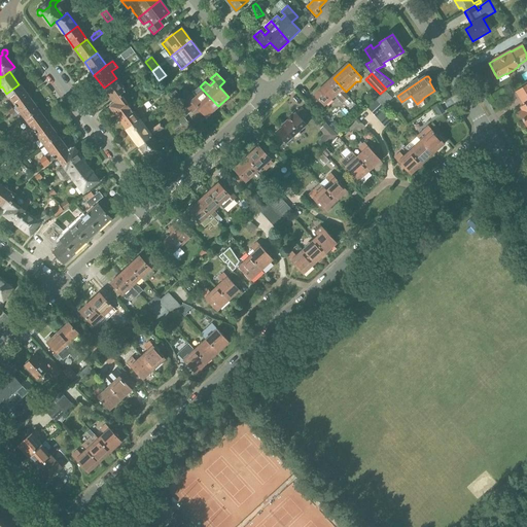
[(116,78),(104,88),(113,101),(126,91),(116,78)]
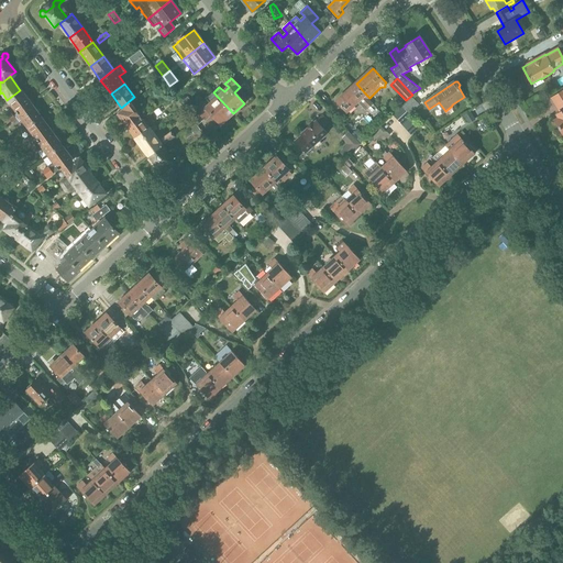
[(368,99),(370,98),(366,95),(356,84),(338,101),(348,112),(357,102),(366,111),(373,105),(368,99)]
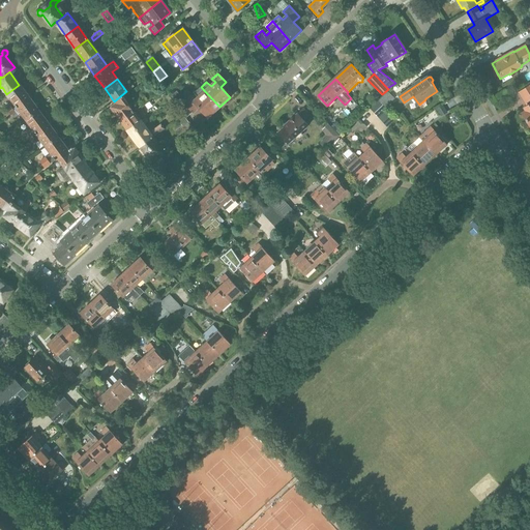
[(6,94),(17,108),(29,98),(19,85),(6,94)]
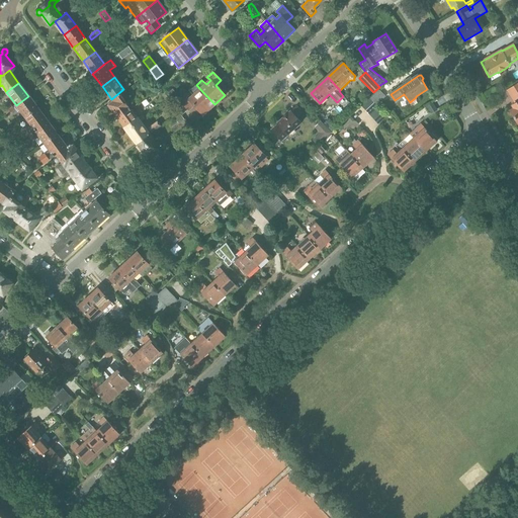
[(187,95),(181,100),(189,109),(194,104),(203,114),(214,104),(196,85),(190,90),(194,95),(190,99),(187,95)]
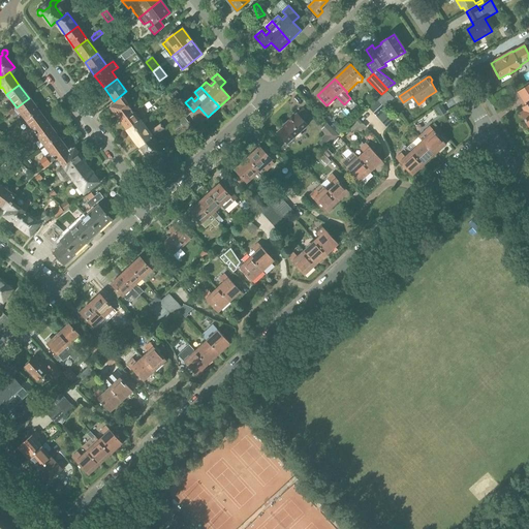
[(177,91),(170,95),(179,105),(184,101),(177,91)]
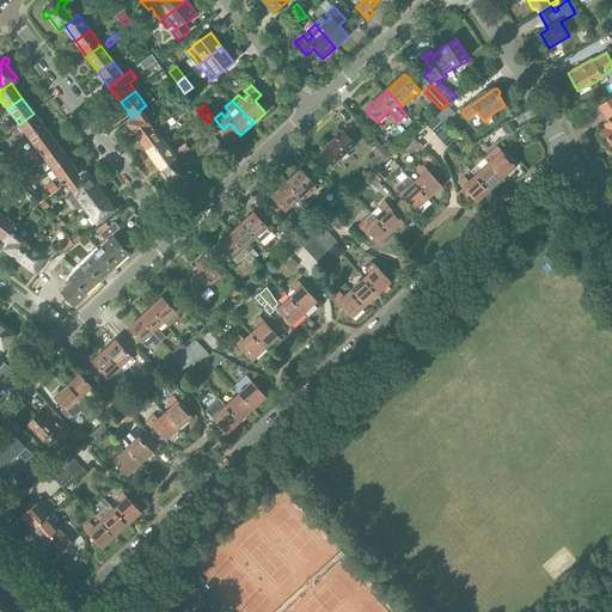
[(438,114),(442,118),(445,122),(456,112),(448,105),(438,114)]
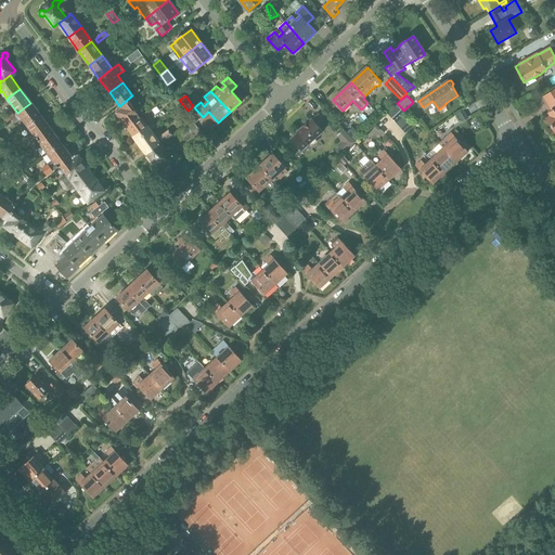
[(17,113),(28,126),(41,117),(30,103),(17,113)]
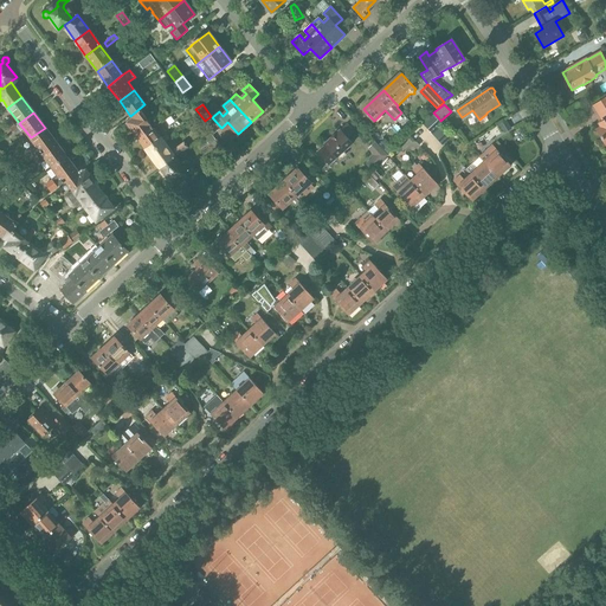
[(127,123),(137,137),(152,127),(141,113),(127,123)]
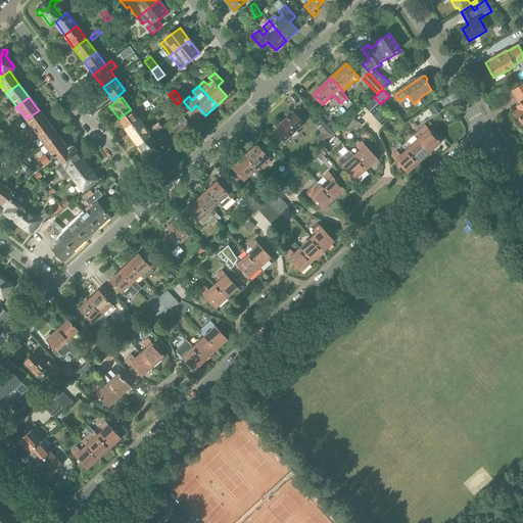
[(378,101),(374,97),(366,105),(369,109),(378,101)]
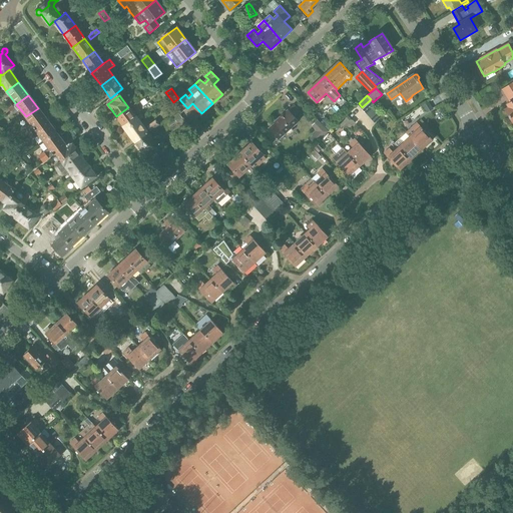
[(362,107),(366,111),(374,103),(373,102),(371,99),(362,107)]
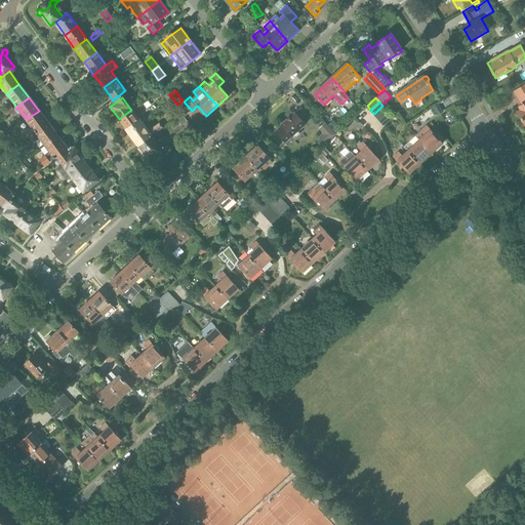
[(2,113),(4,116),(13,109),(10,105),(6,108),(7,109),(2,113)]
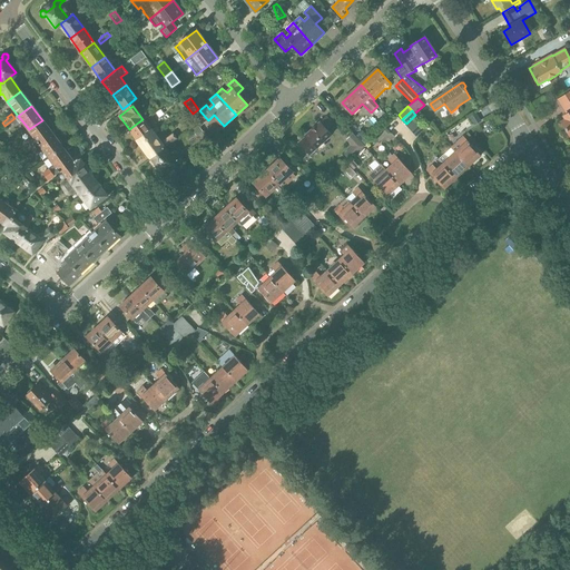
[(477,114),(470,117),(474,125),(481,121),(477,114)]
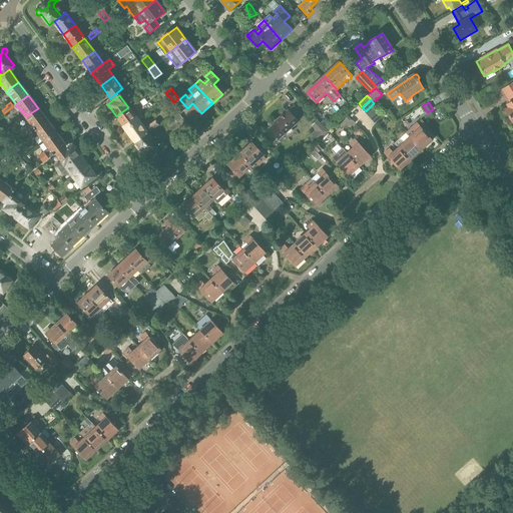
[(379,108),(374,103),(366,111),(370,116),(379,108)]
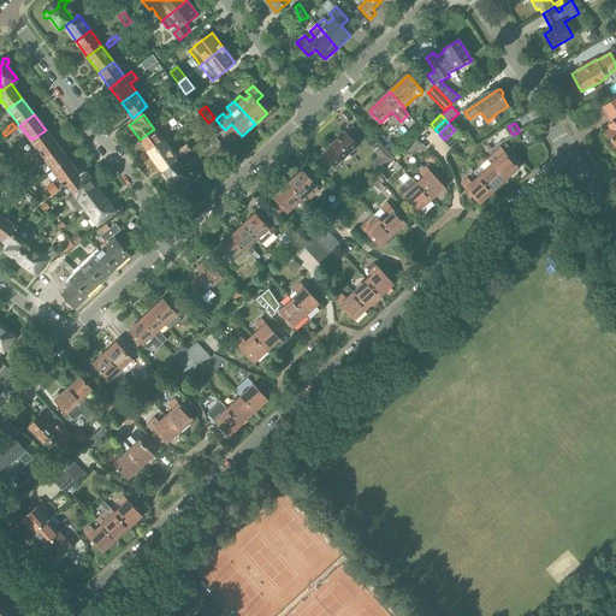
[(359,146),(357,144),(354,141),(361,135),(353,126),(330,146),(330,147),(323,154),(335,167),(337,166),(338,166),(342,164),(342,161),(359,146)]
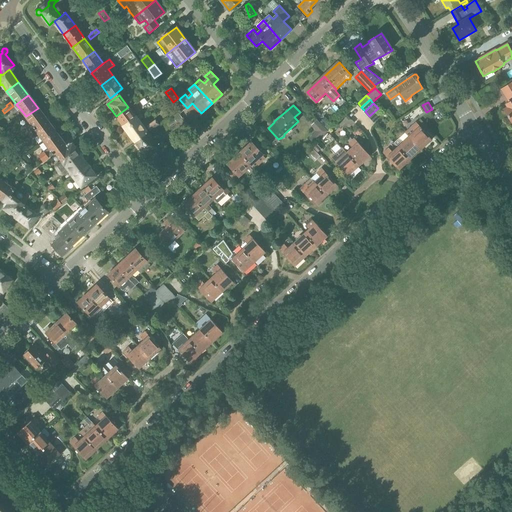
[(13,106),(4,113),(5,114),(10,111),(11,112),(15,109),(13,106)]
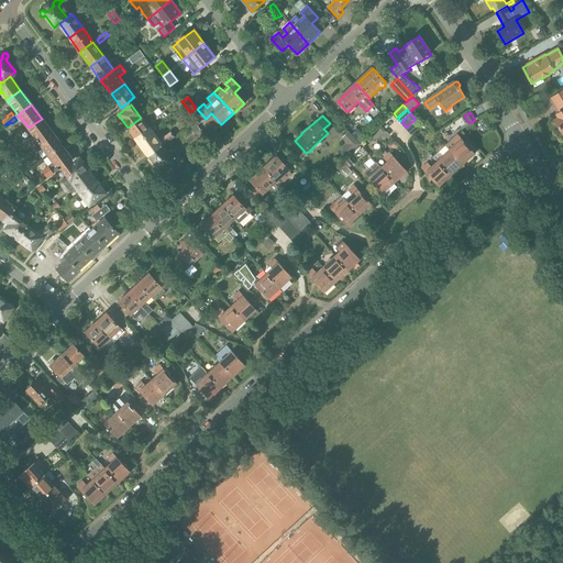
[(141,118),(128,128),(139,142),(152,132),(153,131),(157,129),(152,120),(146,124),(141,118)]
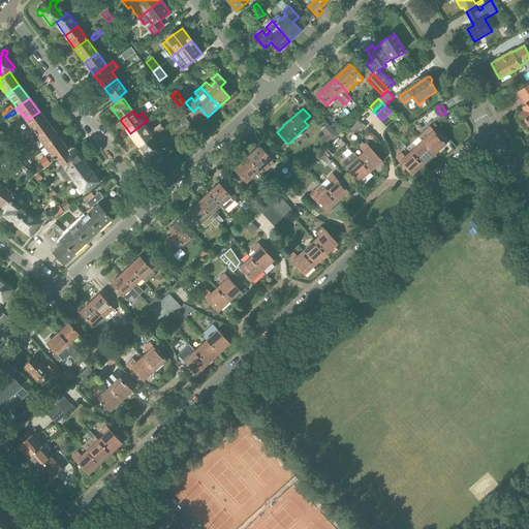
[(179,119),(185,115),(182,111),(176,115),(179,119)]
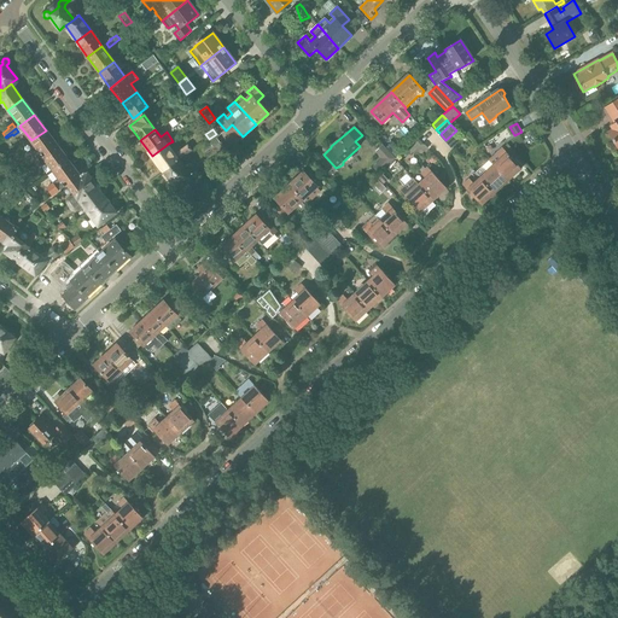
[(28,165),(33,162),(39,158),(42,156),(54,145),(56,145),(46,130),(31,140),(36,147),(34,149),(33,149),(30,150),(30,151),(30,153),(31,157),(30,158),(31,158),(27,163),(28,165)]
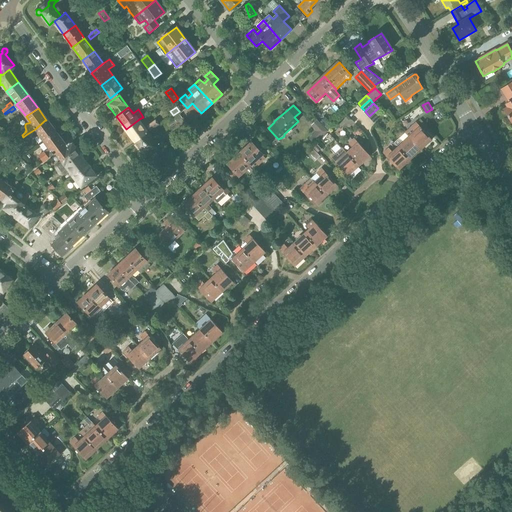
[(382,113),(378,108),(369,116),(374,121),(382,113)]
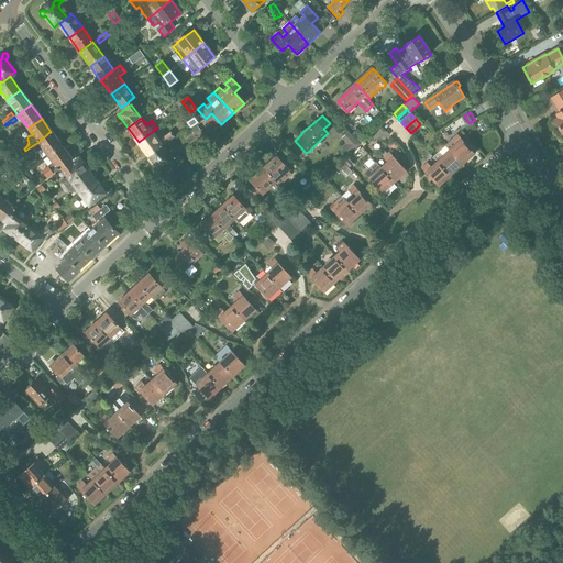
[(195,134),(200,130),(196,124),(190,129),(195,134)]
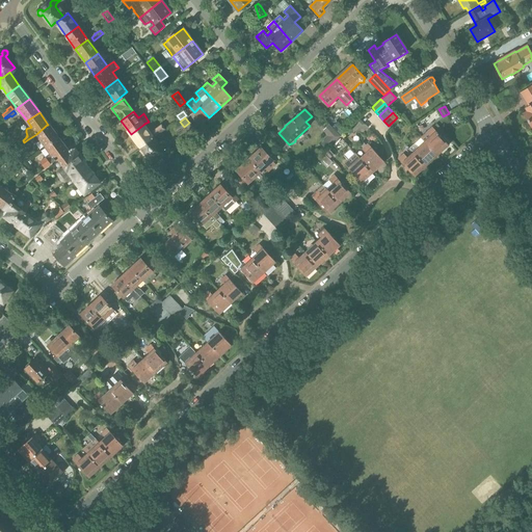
[(338,122),(335,125),(333,127),(341,135),(346,130),(338,122)]
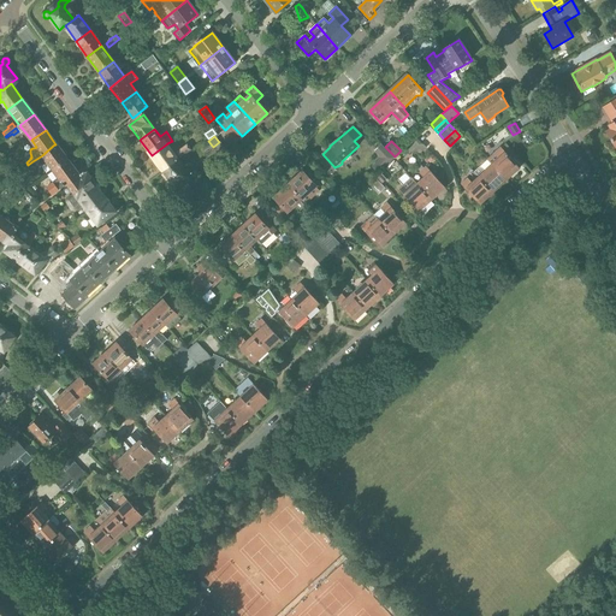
[(167,143),(166,144),(152,155),(163,171),(178,160),(193,150),(188,143),(177,152),(176,149),(173,152),(167,143)]
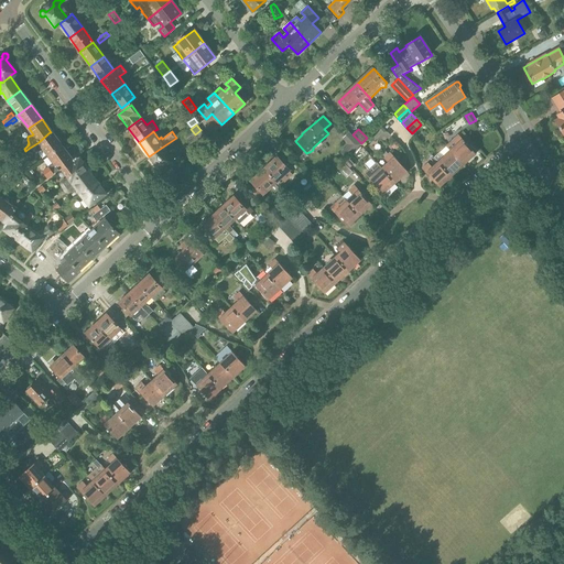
[(50,132),(39,142),(43,149),(49,155),(62,145),(52,132),(51,132),(50,132)]
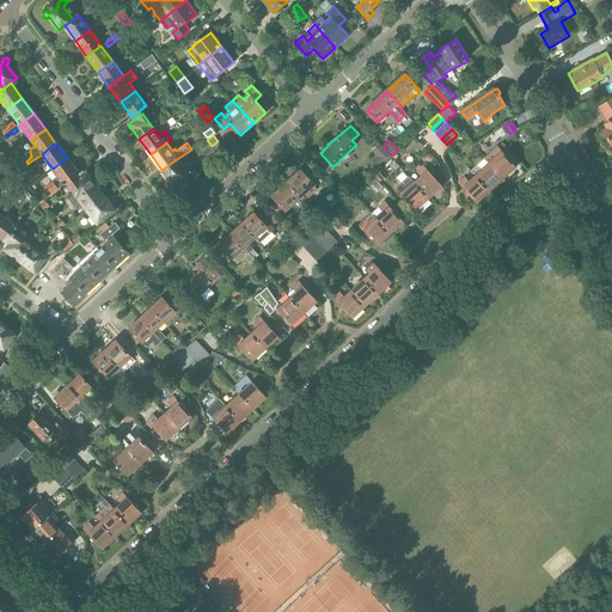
[(392,158),(379,144),(372,151),(378,157),(385,164),(392,158)]
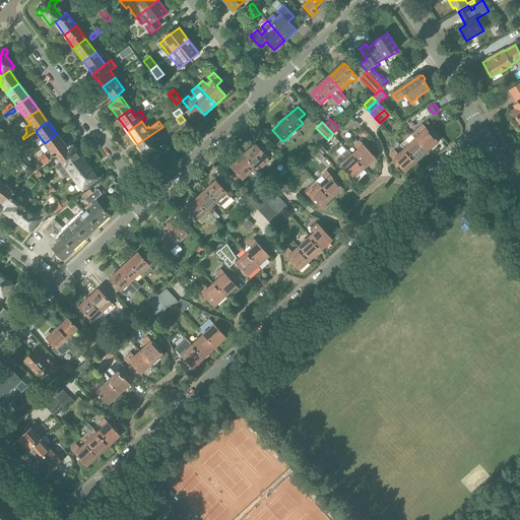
[(412,135),(428,152),(440,142),(424,125),(412,135)]
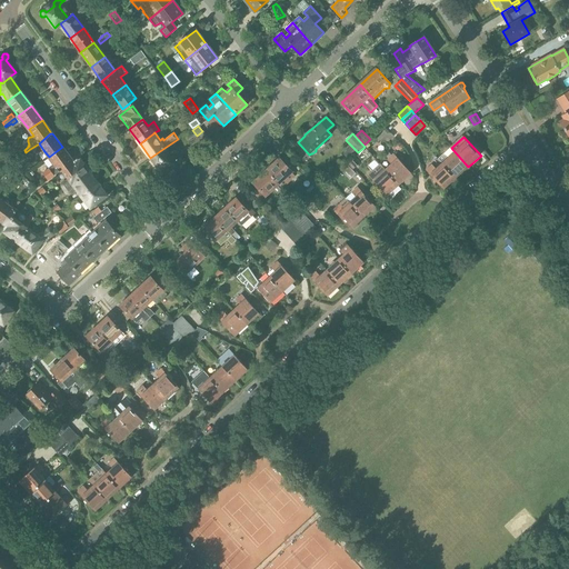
[(73,161),(62,147),(49,157),(60,171),(73,161)]
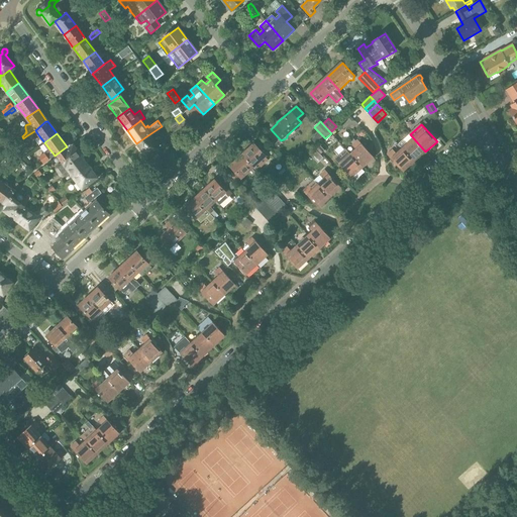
[(149,134),(136,143),(145,156),(144,156),(144,157),(143,158),(144,159),(144,160),(145,160),(146,161),(147,160),(148,160),(148,159),(149,159),(149,158),(149,157),(149,156),(148,156),(157,149),(158,150),(159,150),(160,150),(161,150),(168,145),(164,141),(159,145),(157,144),(149,134)]
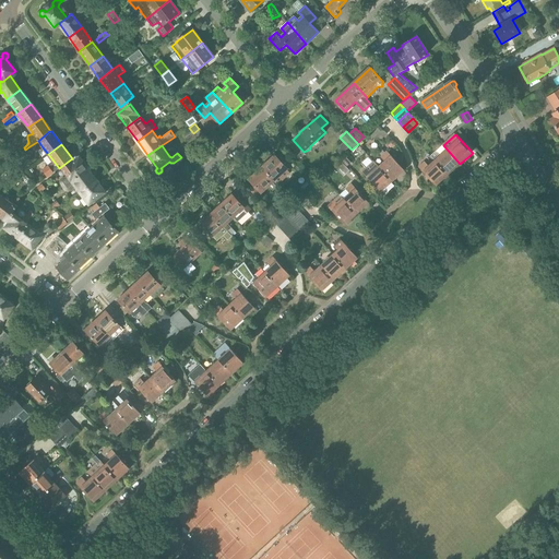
[(448,176),(460,164),(443,145),(437,151),(441,155),(435,161),(448,176)]
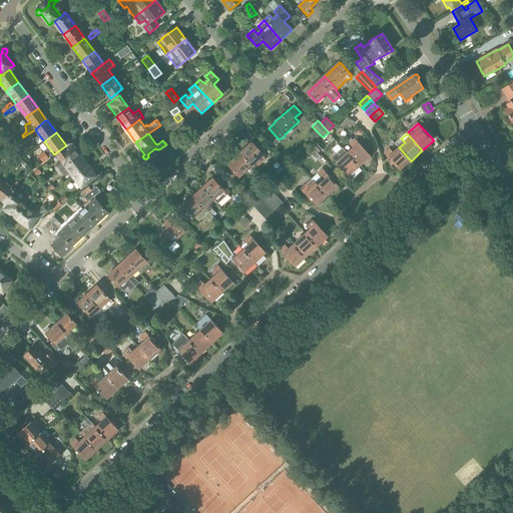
[(353,147),(347,152),(360,166),(371,156),(355,138),(354,140),(351,137),(347,140),(353,147)]
